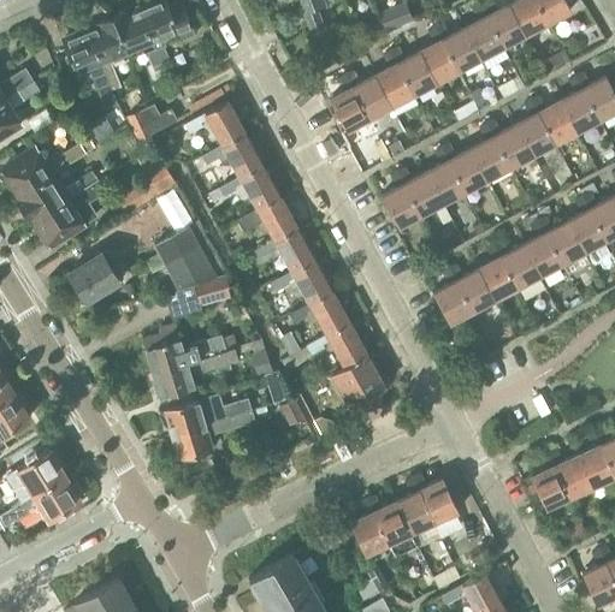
[(318,15),(312,0),(299,0),(312,33),(323,29),(318,15)]
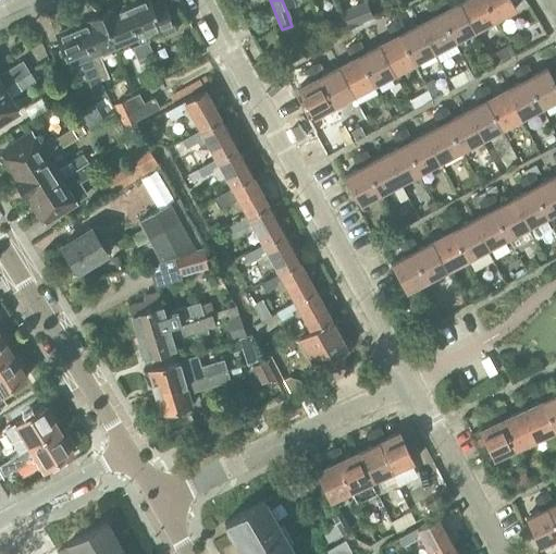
[(282,0),(287,13),(296,10),(292,0),(282,0)]
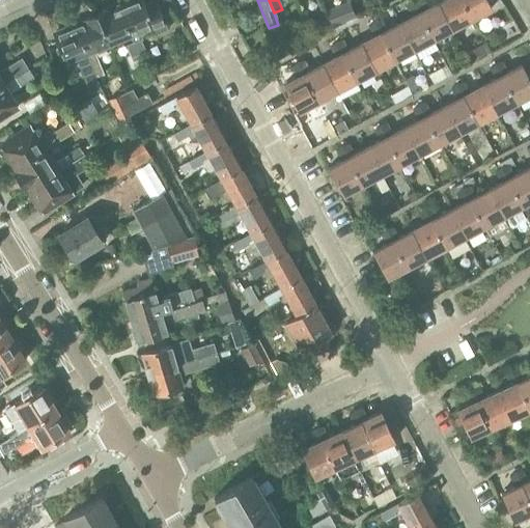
[(473,22),(461,0),(446,0),(439,4),(453,32),(473,22)]
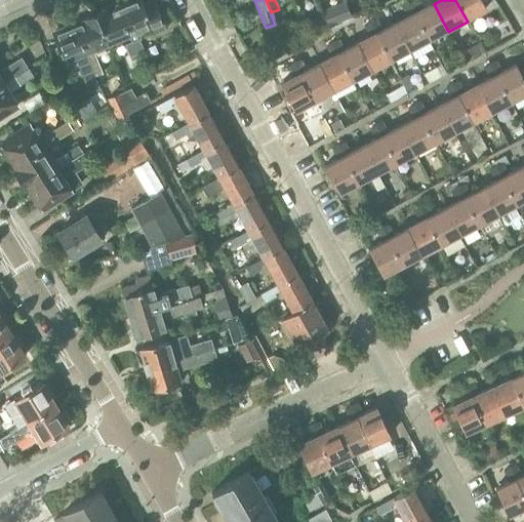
[(455,0),(468,22),(487,11),(480,0),(455,0)]
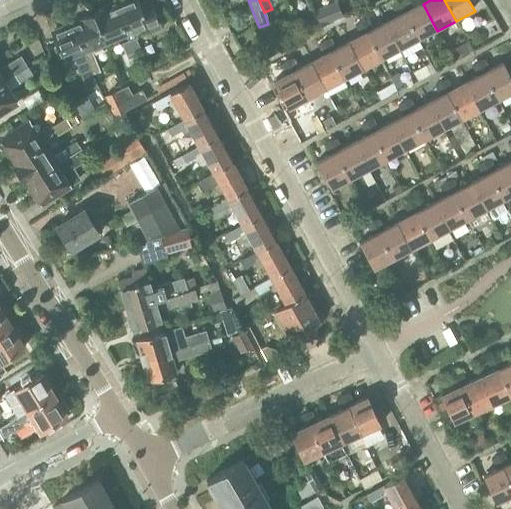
[(125,8),(117,11),(127,37),(130,44),(136,60),(143,57),(137,41),(139,40),(136,33),(148,28),(151,35),(162,31),(152,6),(141,10),(138,2),(136,3),(135,1),(124,5),(125,8)]
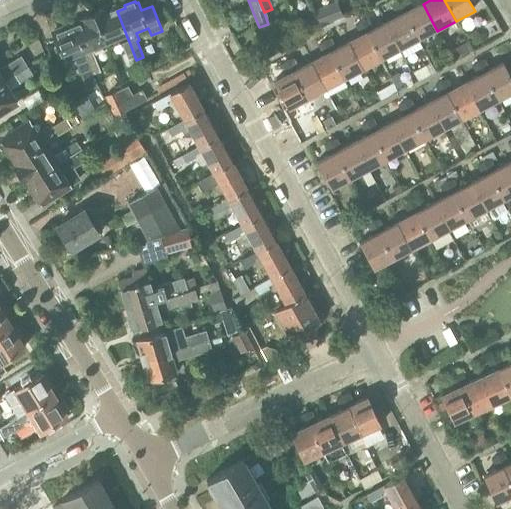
[(399,4),(419,41),(437,31),(423,4),(410,11),(406,2),(399,4)]
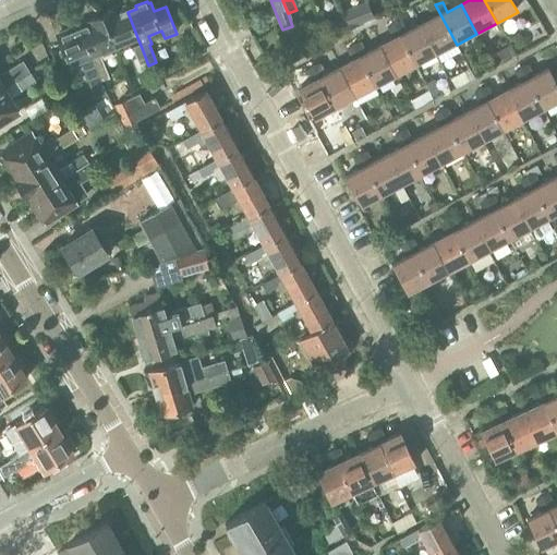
[(367,4),(343,14),(350,33),(365,27),(364,25),(374,22),(373,19),(368,9),(367,4)]
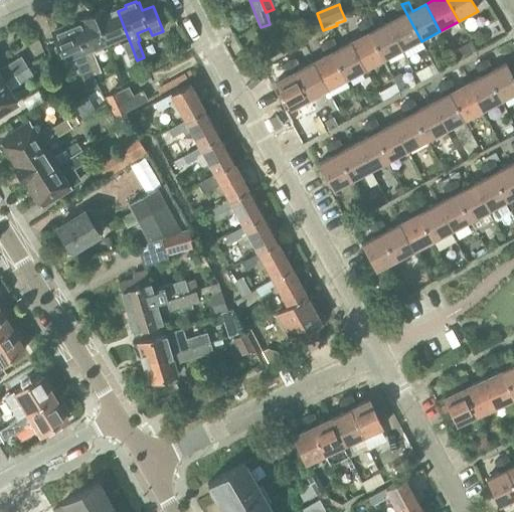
[(421,41),(401,4),(396,9),(400,17),(388,24),(402,51),(421,41)]
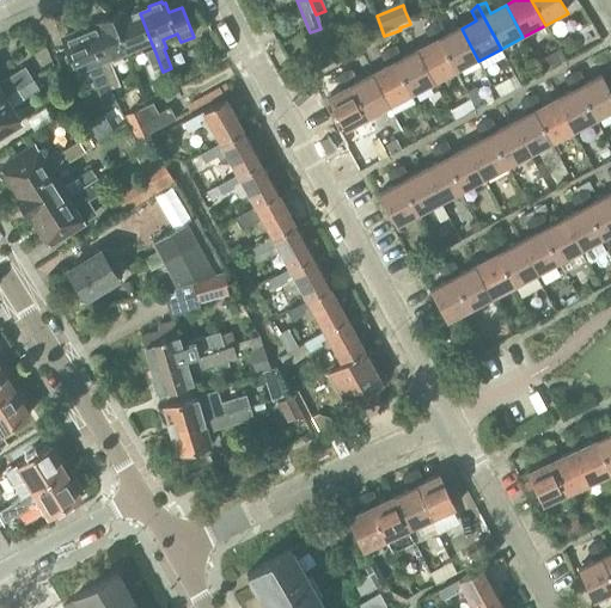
[(128,16),(114,22),(127,54),(152,44),(140,13),(129,18),(128,16)]
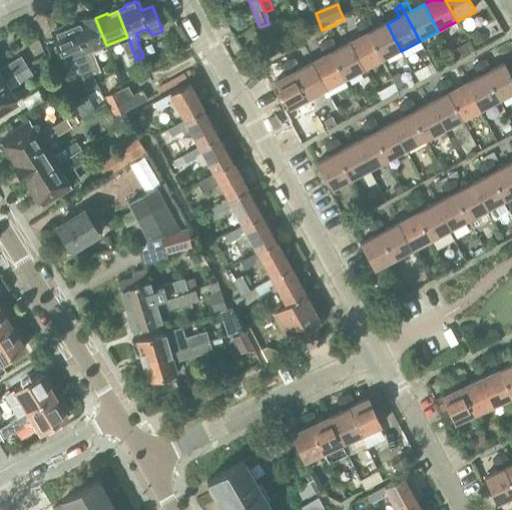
[(83,25),(74,29),(94,77),(101,74),(92,51),(106,45),(95,18),(82,23),(83,25)]
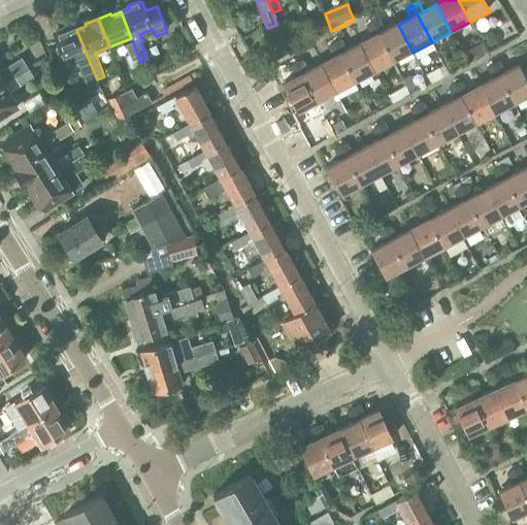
[(373,25),(394,63),(413,53),(398,25),(385,32),(381,23),(373,25)]
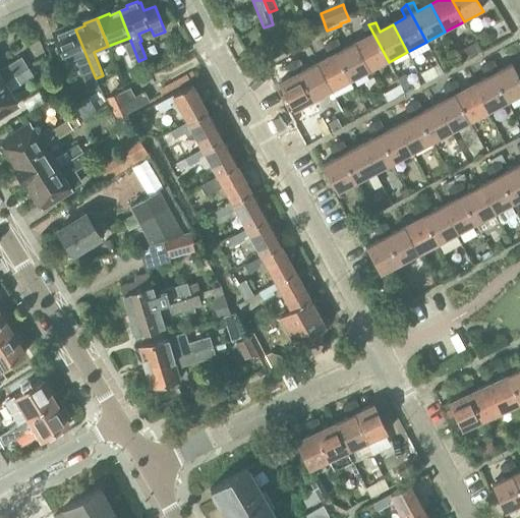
[(389,62),(368,24),(363,30),(367,38),(355,45),(369,72),(389,62)]
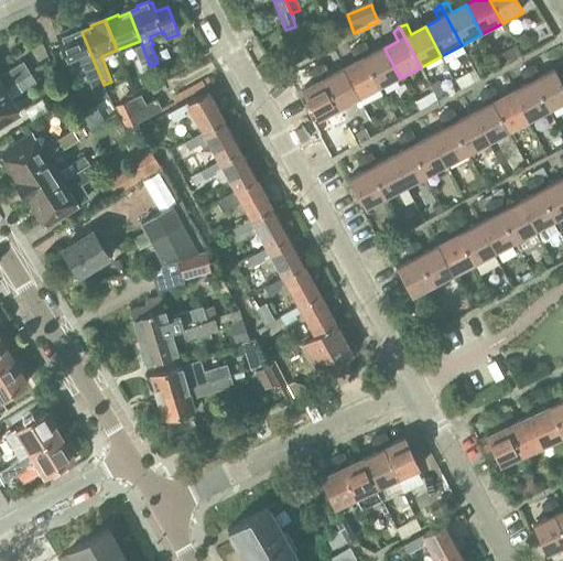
[(61,40),(58,42),(64,55),(62,56),(66,67),(68,66),(73,78),(85,73),(97,104),(109,98),(104,85),(82,32),(73,35),(72,33),(60,38),(61,40)]
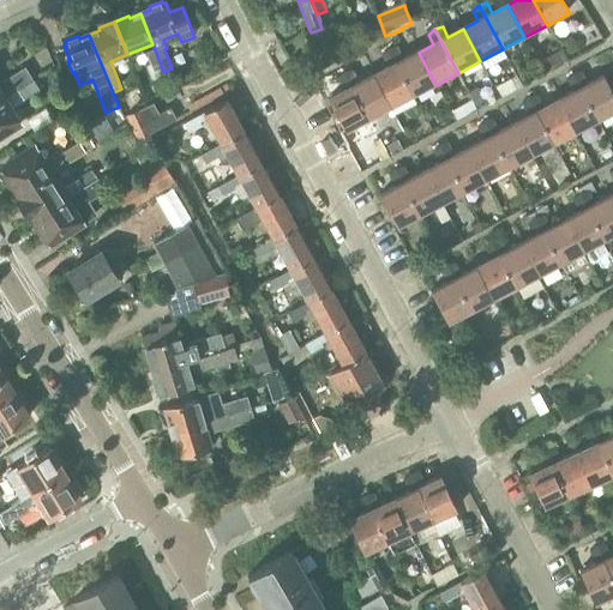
[(390,53),(414,97),(436,85),(419,53),(403,61),(398,50),(390,53)]
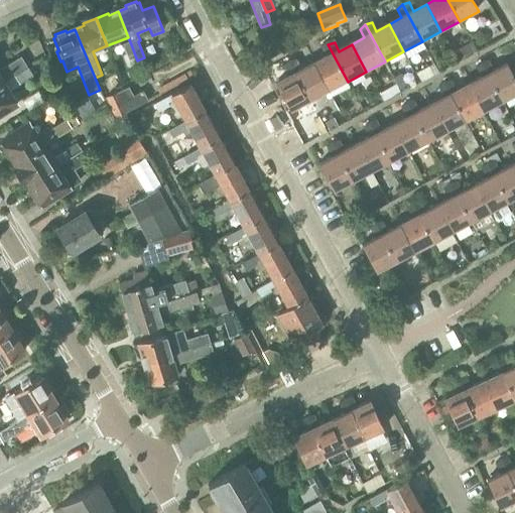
[(131,44),(124,47),(130,63),(137,60),(131,44)]
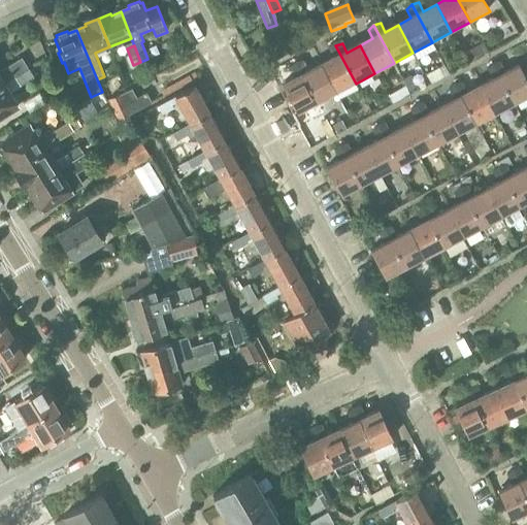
[(356,84),(335,45),(330,50),(334,59),(322,66),(336,94),(356,84)]
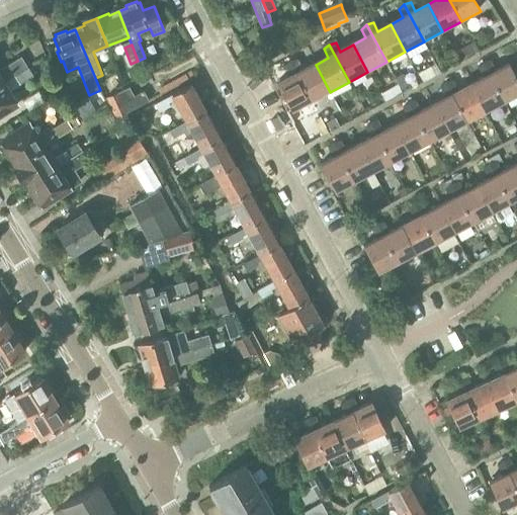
[(469,47),(456,55),(461,65),(475,58),(469,47)]
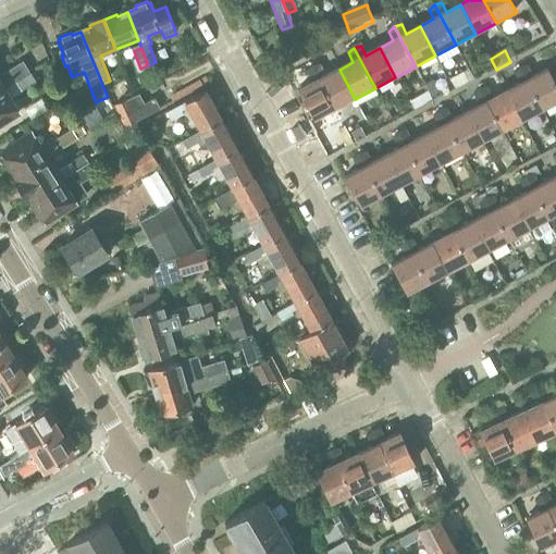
[(160,63),(151,68),(158,82),(167,77),(160,63)]
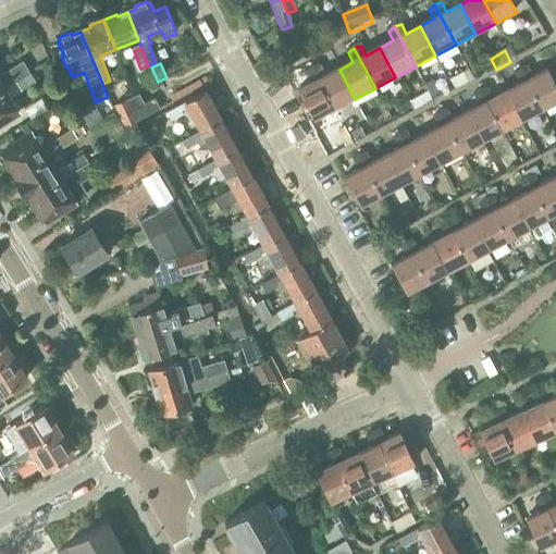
[(0,93),(4,90),(16,83),(31,74),(24,64),(0,78),(0,93)]
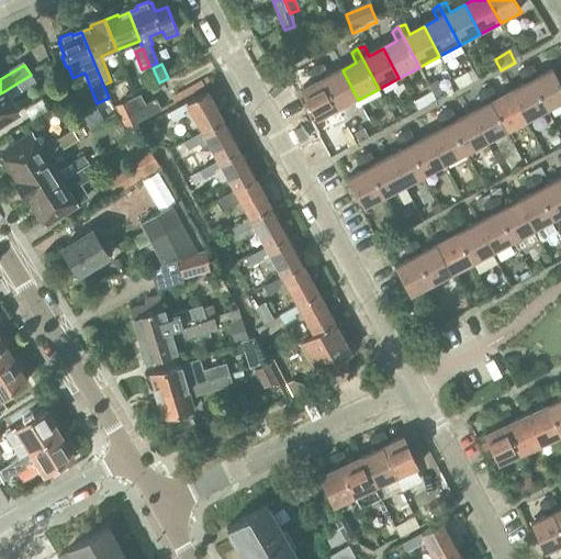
[(316,69),(337,110),(358,100),(343,70),(328,77),(324,68),(316,69)]
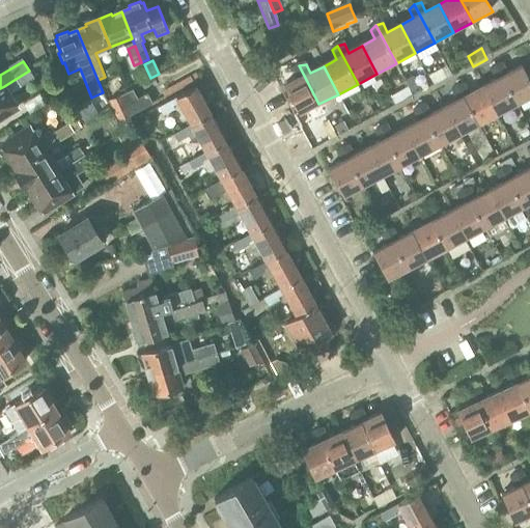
[(283,87),(298,114),(294,116),(301,130),(312,122),(306,111),(318,104),(299,65),(294,71),(298,80),(283,87)]
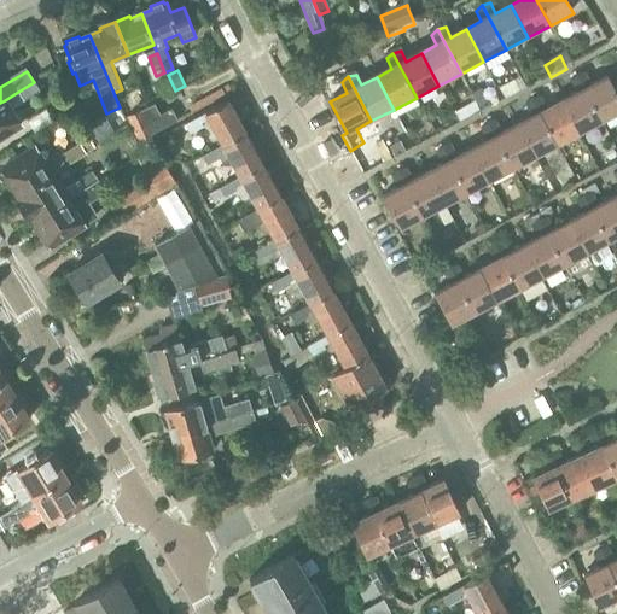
[(616,93),(607,77),(592,86),(587,76),(578,77),(601,123),(616,115),(616,93)]
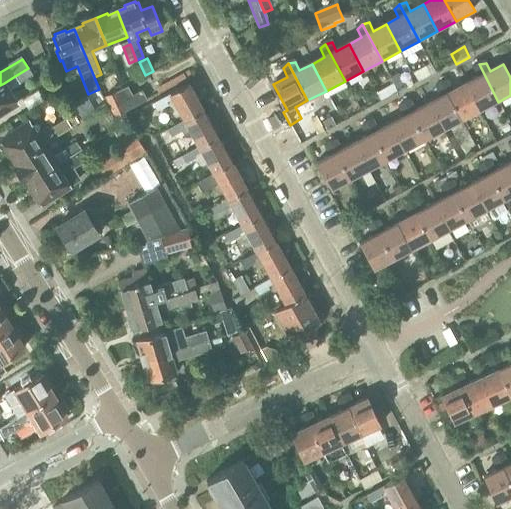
[(498,102),(479,64),(474,69),(478,78),(466,84),(480,111),(498,102)]
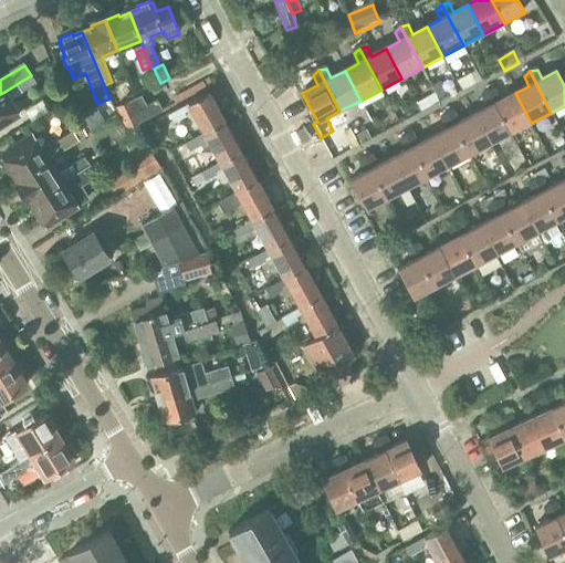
[(31,75),(17,84),(22,95),(38,85),(31,75)]
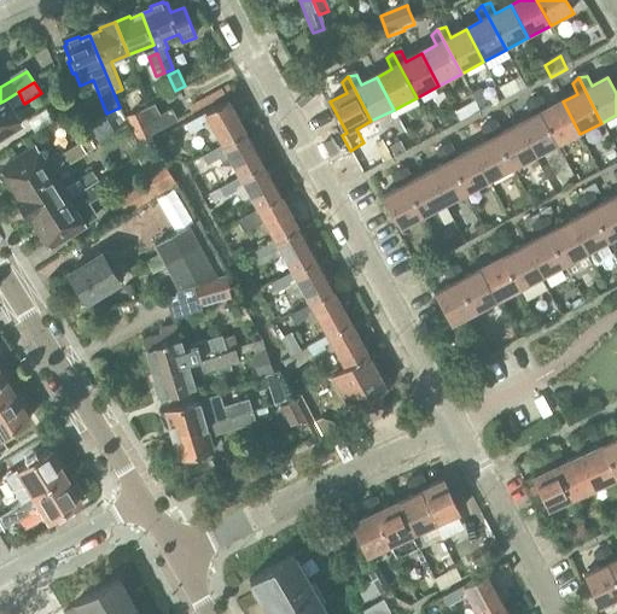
[(534,101),(558,146),(580,134),(563,101),(548,110),(543,99),(534,101)]
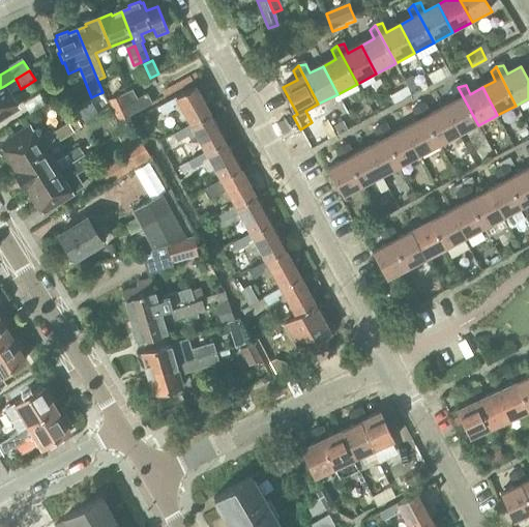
[(4,86),(0,88),(0,120),(19,109),(9,96),(4,86)]
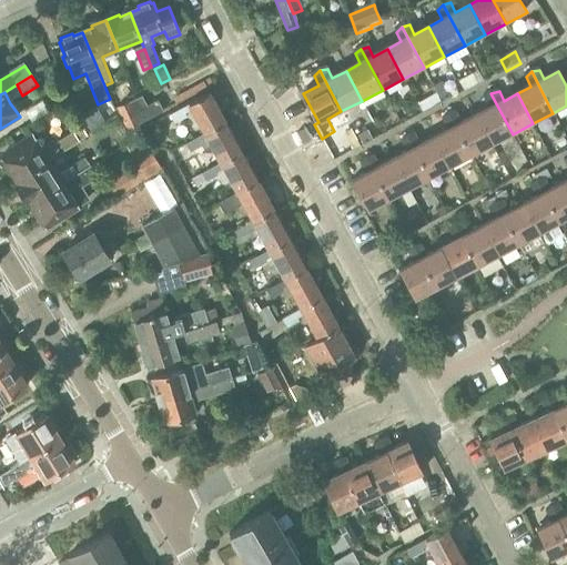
[(476,115),(492,145),(513,134),(490,93),(486,99),(490,108),(476,115)]
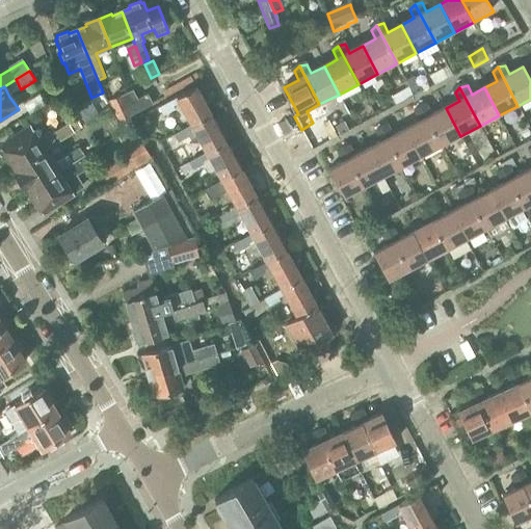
[(178,100),(171,104),(174,107),(180,103),(192,128),(193,128),(212,117),(196,89),(178,100)]
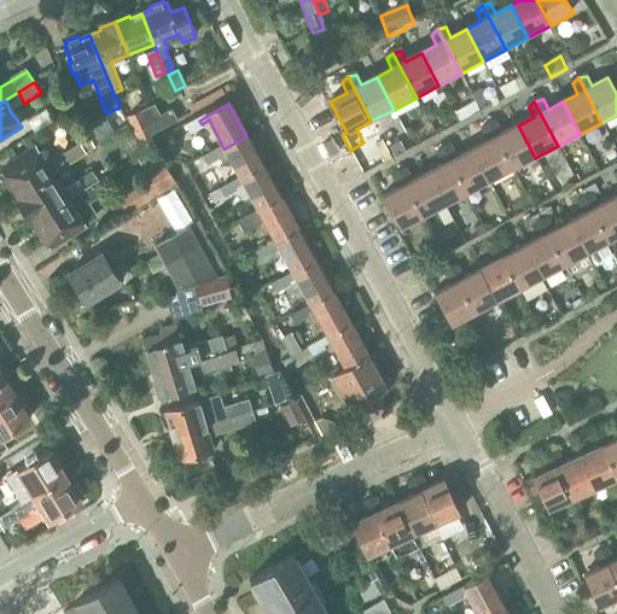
[(140,113),(147,126),(161,118),(155,106),(140,113)]
